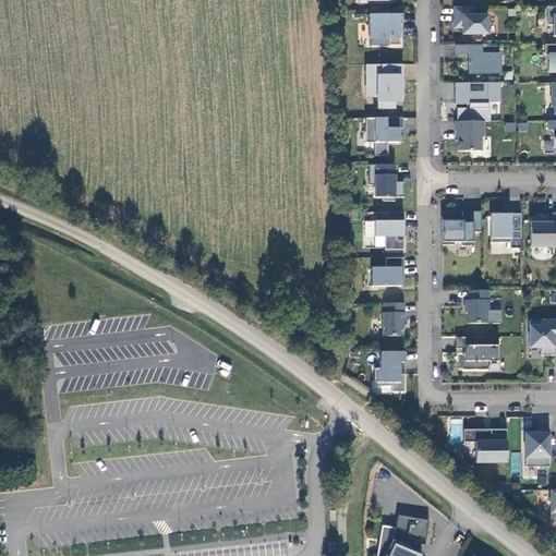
[(473,7),(456,7),(456,26),(464,26),(464,33),(488,33),(488,14),(473,14),(473,7)]
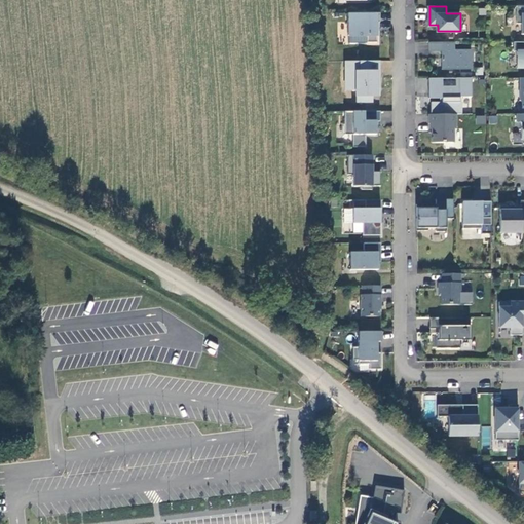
[(381,12),(348,12),(348,35),(368,34),(368,41),(378,41),(378,22),(381,22),(381,12)]
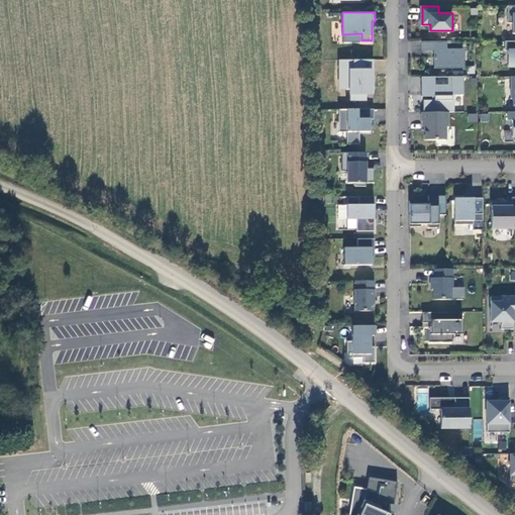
[(422,49),(434,49),(434,41),(422,40),(422,49)]
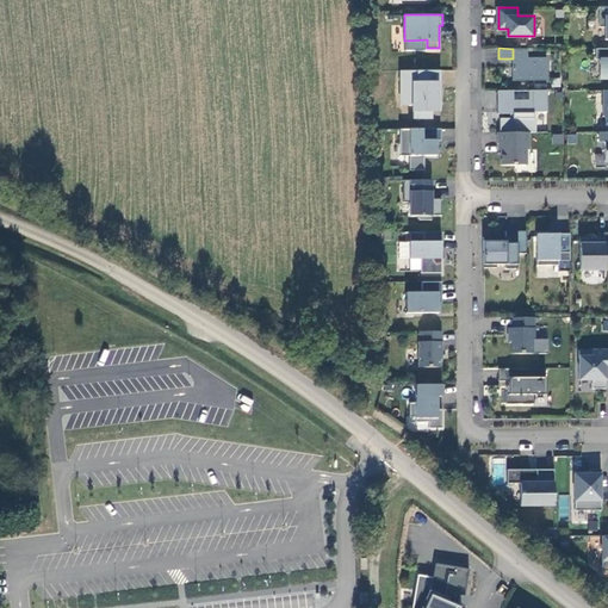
[(607,48),(597,48),(597,60),(601,60),(601,79),(607,78),(607,48)]
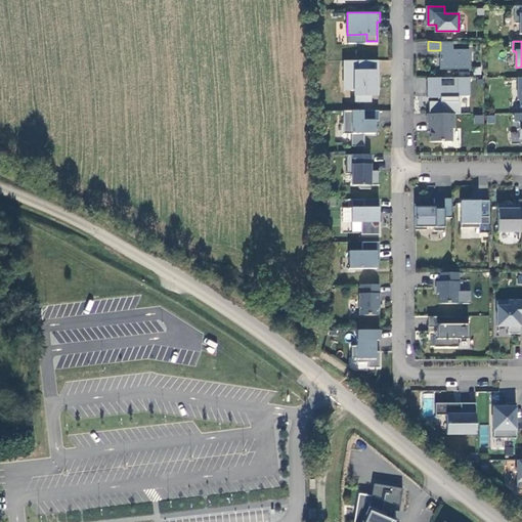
[(453,42),(440,42),(440,50),(440,68),(470,69),(470,49),(453,49),(453,42)]
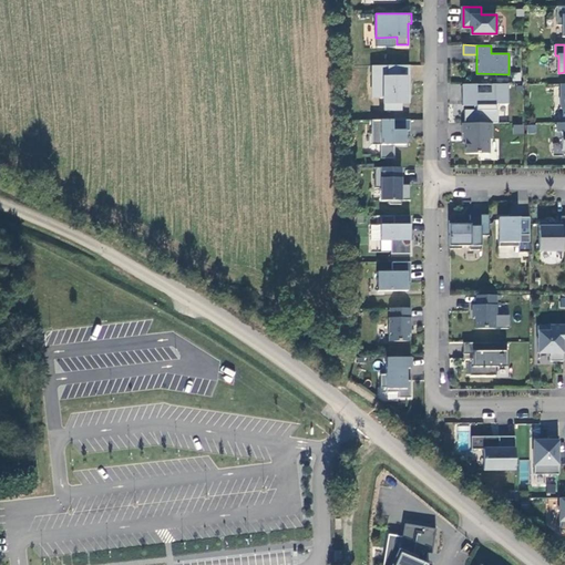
[(410,64),(380,64),(380,102),(410,102),(410,88),(403,89),(403,76),(410,76),(410,64)]
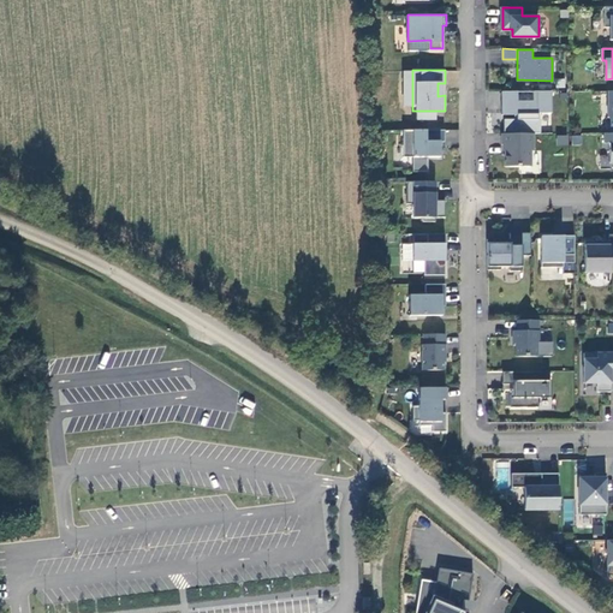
[(534,132),(541,132),(541,119),(539,119),(539,112),(553,113),(553,90),(534,90),(534,100),(518,100),(518,90),(503,90),(503,114),(516,114),(518,114),(518,118),(516,118),(505,118),(505,132),(534,132)]
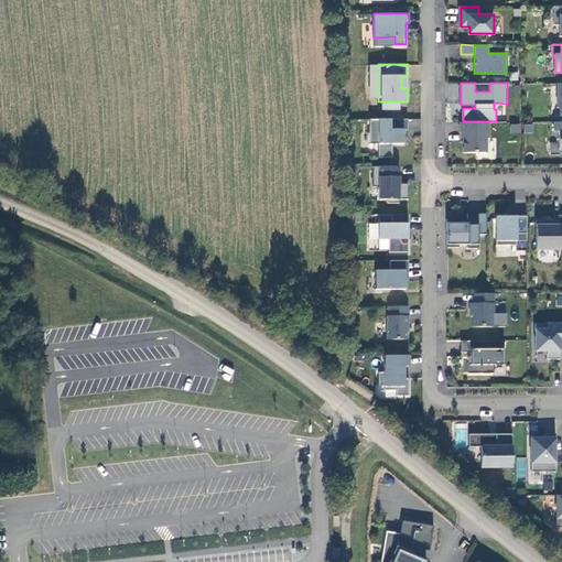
[(379,157),(392,157),(393,143),(404,143),(404,129),(409,129),(409,118),(370,118),(370,143),(379,143),(379,157)]
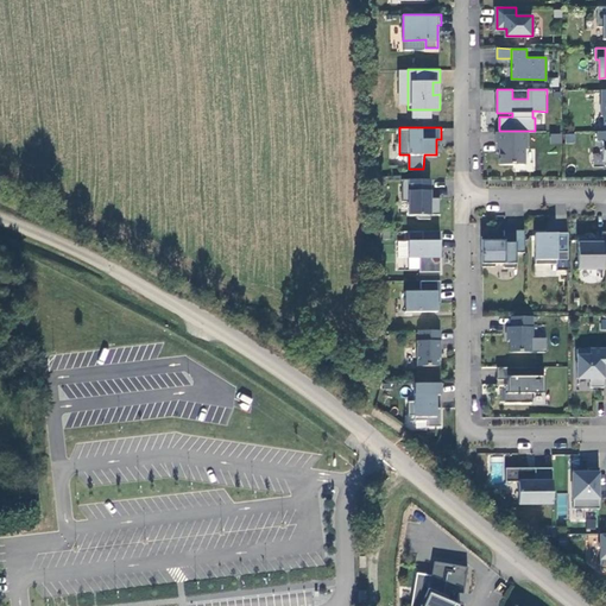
[(454,144),(455,131),(443,130),(442,143),(454,144)]
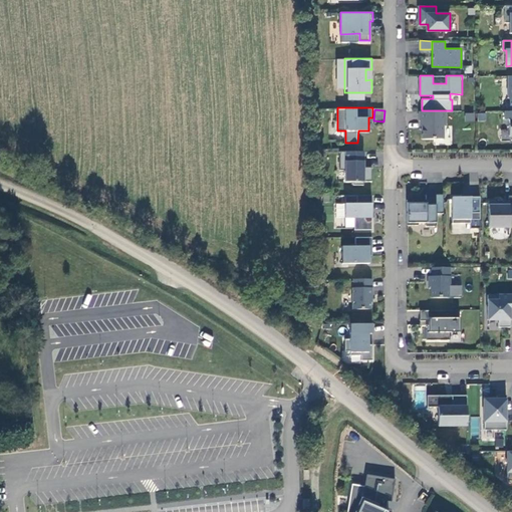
[(446,125),(446,110),(422,110),(420,110),(420,119),(423,119),(423,139),(444,139),(444,125),(446,125)]
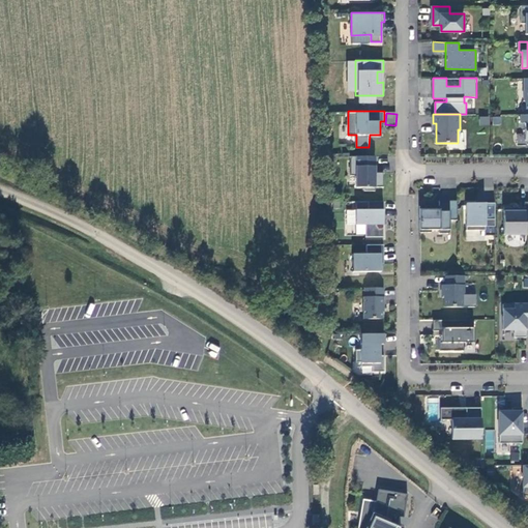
[(481,119),(481,127),(491,127),(491,119),(481,119)]
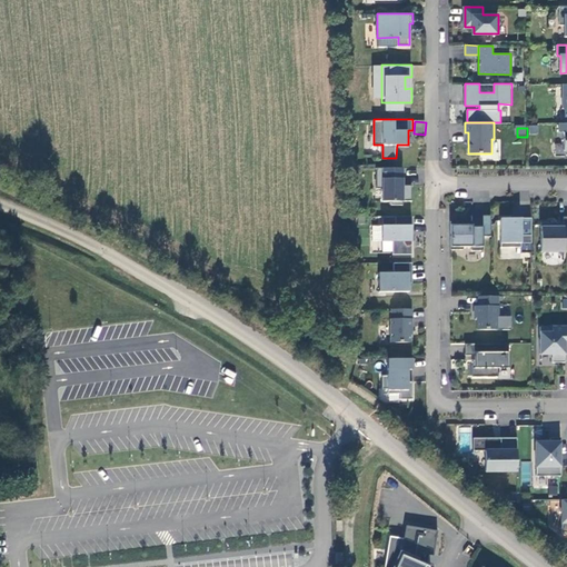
[(530,137),(540,137),(539,128),(530,128),(530,137)]
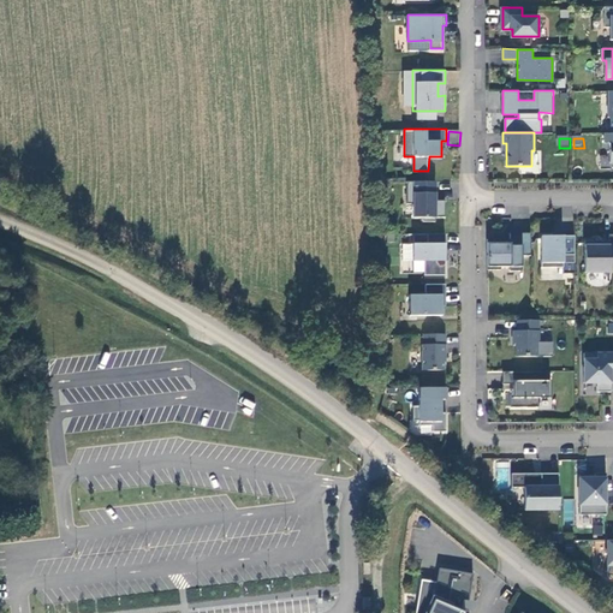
[(436,180),(408,180),(408,203),(415,203),(415,216),(423,216),(423,220),(436,220),(436,215),(445,215),(446,198),(436,198),(436,180)]
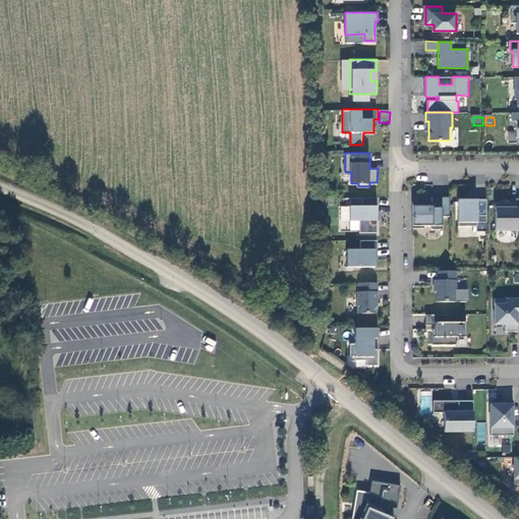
[(378,197),(350,196),(350,220),(378,220),(378,197)]
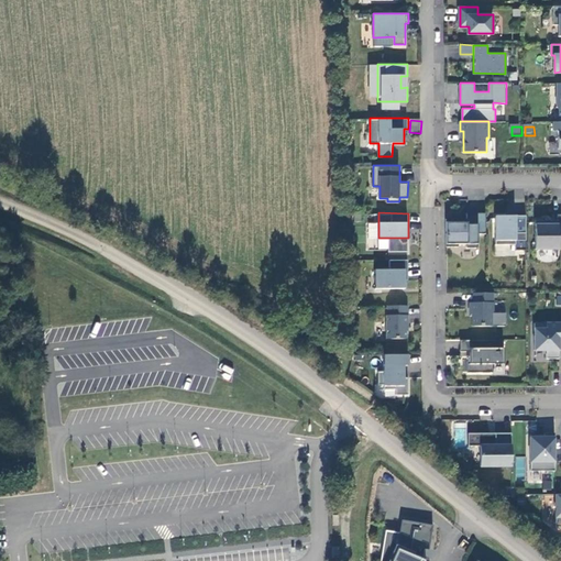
[(463,218),(446,218),(446,245),(459,245),(459,243),(466,243),(466,246),(477,246),(477,233),(477,212),(466,212),(468,221),(463,221),(463,218)]
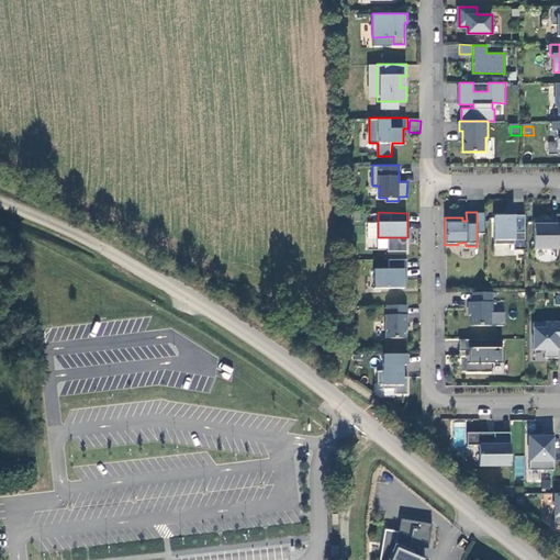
[(559,213),(557,214),(557,220),(557,223),(549,223),(549,220),(535,220),(535,248),(559,247),(559,213)]
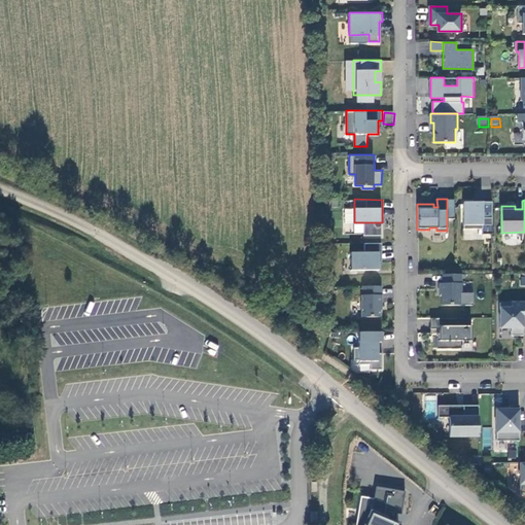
[(492,201),(464,201),(464,229),(483,229),(483,224),(492,224),(492,201)]
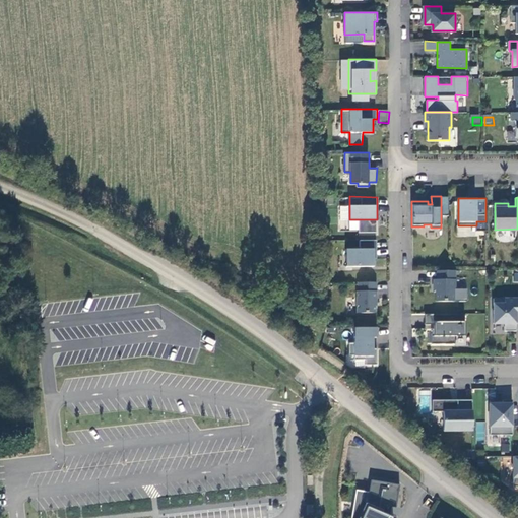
[(377,239),(360,239),(360,248),(346,248),(346,265),(374,265),(374,248),(377,249),(377,239)]
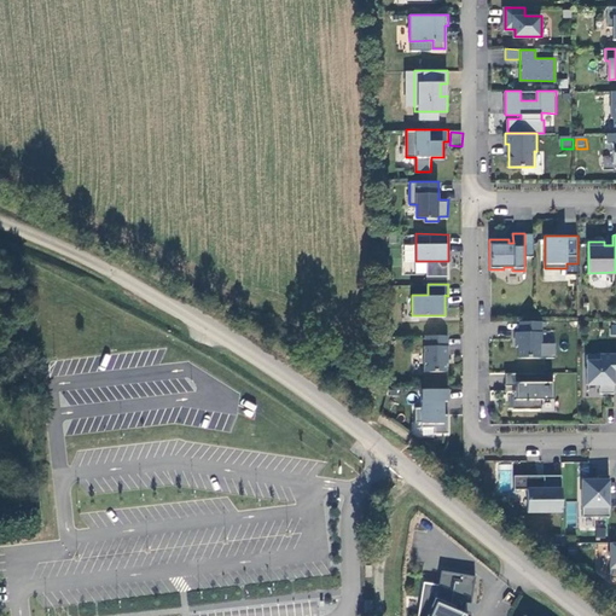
[(541,320),(519,320),(521,331),(516,331),(516,342),(518,342),(518,358),(540,358),(540,343),(541,343),(541,320)]
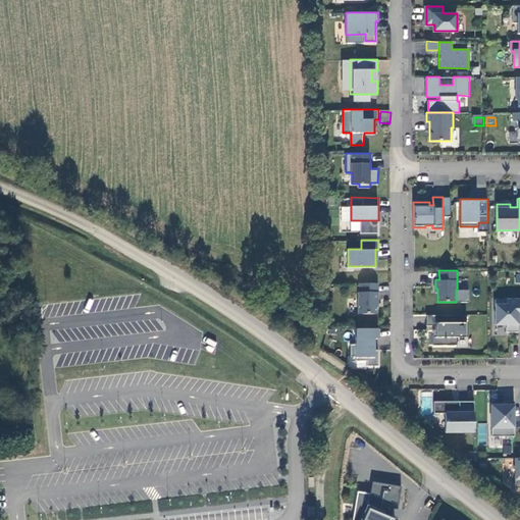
[(377,282),(359,282),(359,291),(358,291),(358,312),(376,312),(376,301),(378,301),(377,282)]
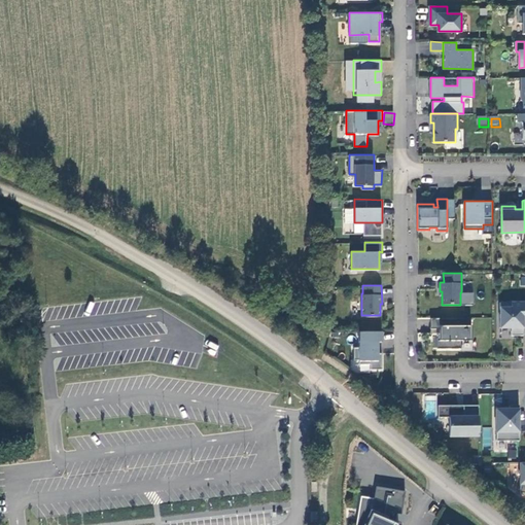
[(524,301),(511,302),(511,307),(500,307),(500,327),(512,327),(512,335),(523,335),(523,320),(524,320),(524,301)]
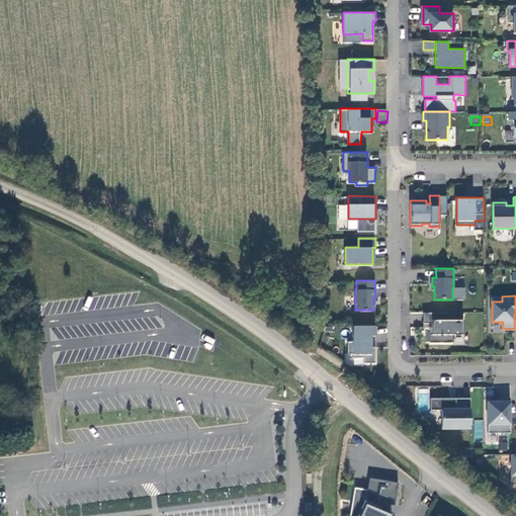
[(462,312),(423,312),(423,323),(432,323),(432,327),(430,327),(429,342),(452,342),(453,334),(462,334),(462,312)]
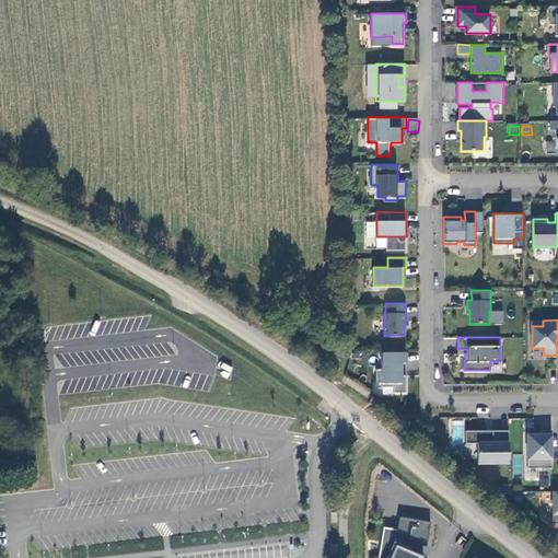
[(406,351),(381,351),(381,368),(375,368),(375,381),(381,381),(381,386),(393,386),(394,392),(406,392),(406,374),(402,374),(402,362),(406,362),(406,351)]
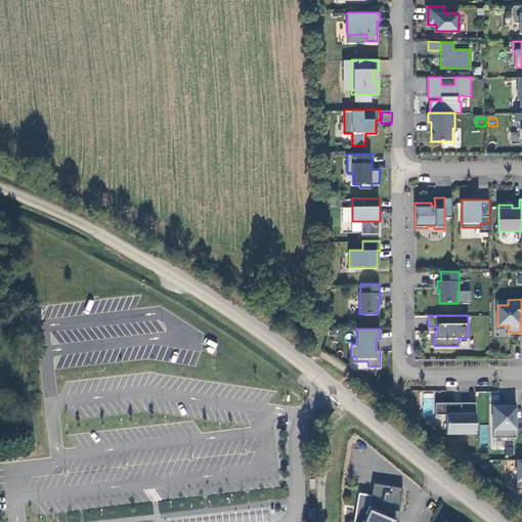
[(475,402),(435,402),(435,414),(446,414),(446,433),(475,432),(475,402)]
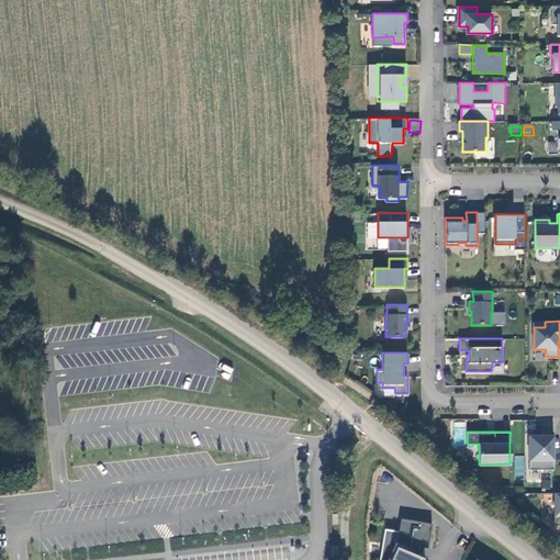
[(542,436),(529,436),(529,469),(553,469),(553,432),(542,432),(542,436)]
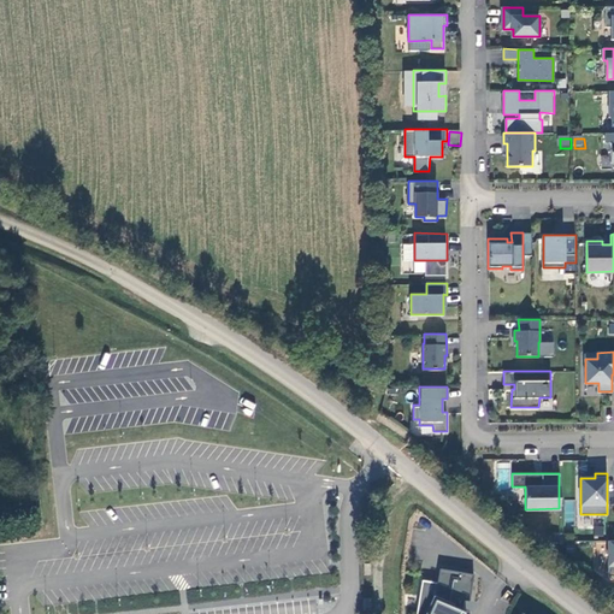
[(578,524),(577,502),(567,502),(568,525),(578,524)]
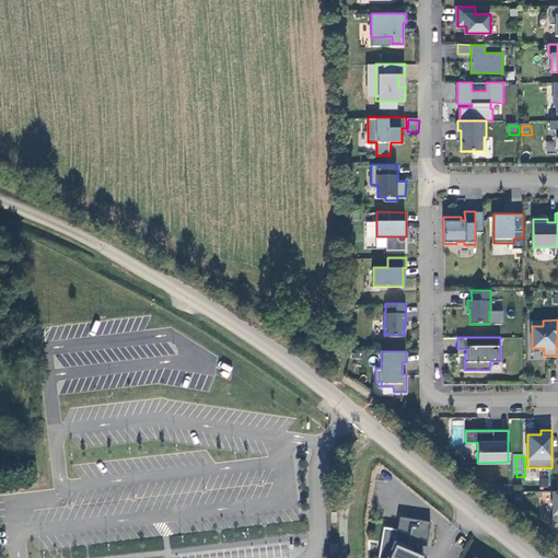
[(542,489),(551,488),(551,480),(542,480),(542,489)]
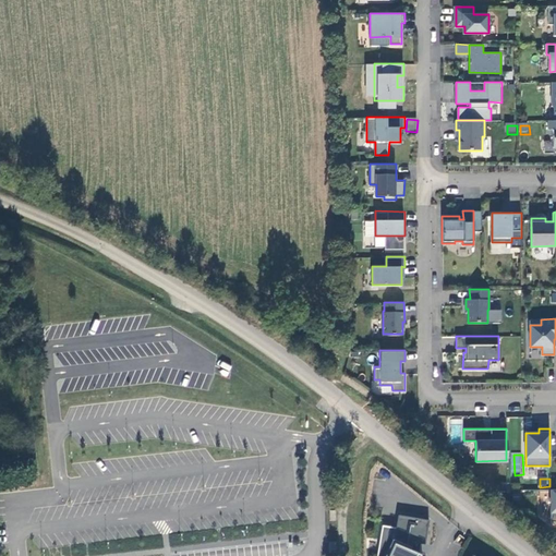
[(427,547),(431,522),(400,517),(398,531),(396,542),(389,555),(419,555),(417,554),(419,545),(427,547)]
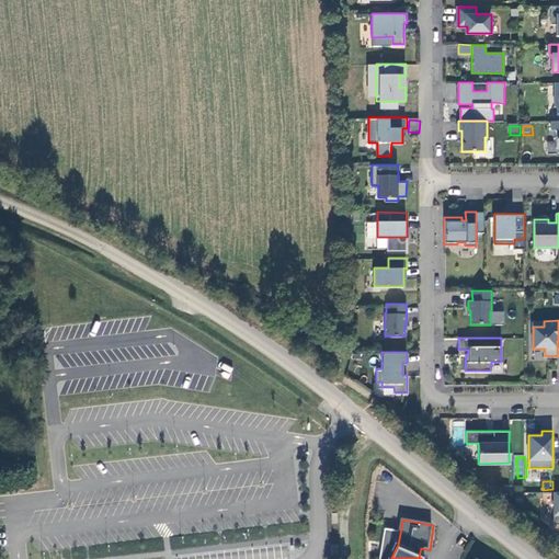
[(400,534),(386,531),(380,558),(391,558),(398,545),(400,534)]
